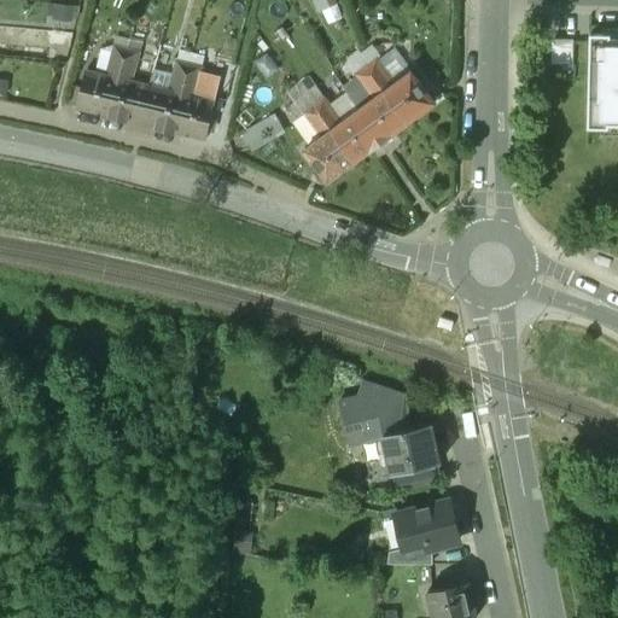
[(65,33),(51,31),(50,44),(63,45),(65,33)]
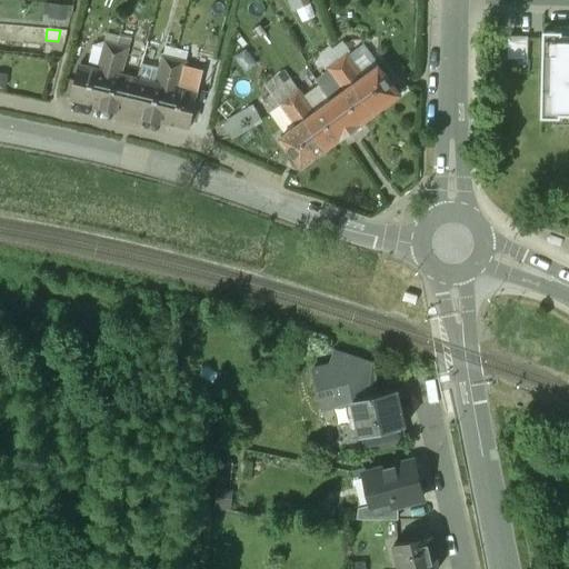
[(562,30),(542,30),(541,118),(560,118),(560,115),(568,113),(568,33),(562,35),(562,30)]
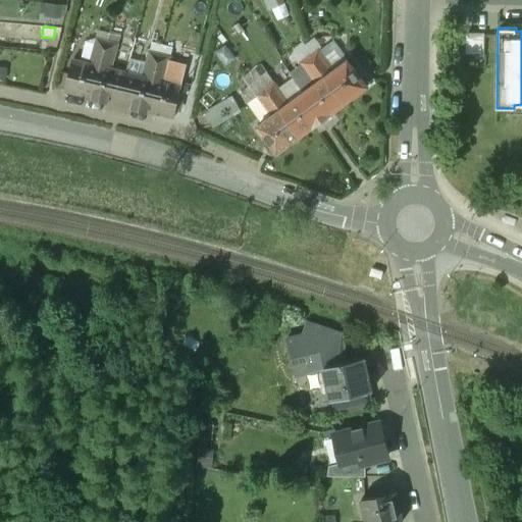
[(120,34),(110,31),(108,41),(117,43),(120,34)]
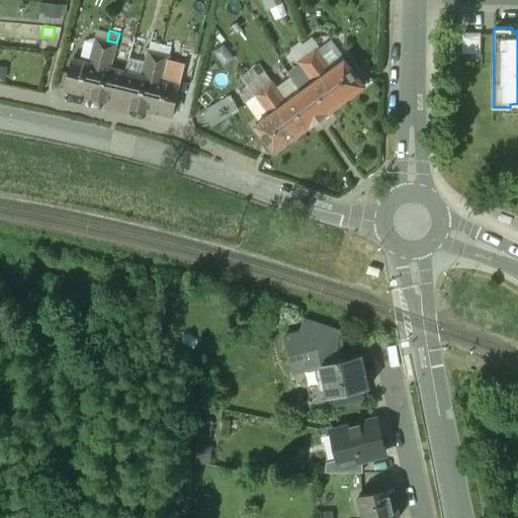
[(124,34),(118,57),(128,59),(130,59),(135,37),(124,34)]
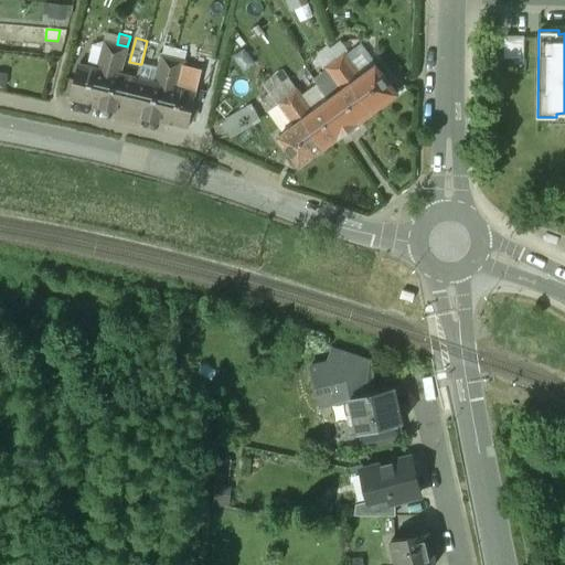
[(97,67),(78,63),(71,97),(99,105),(99,106),(100,106),(109,71),(116,44),(105,41),(97,67)]
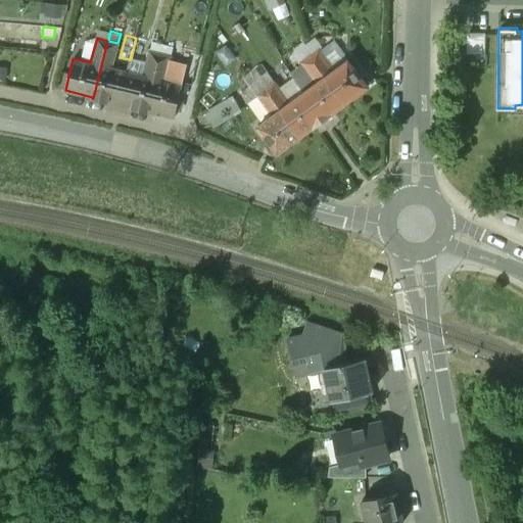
[(108,41),(107,41),(101,65),(93,98),(108,102),(108,101),(120,103),(128,72),(127,72),(111,67),(117,43),(108,41)]
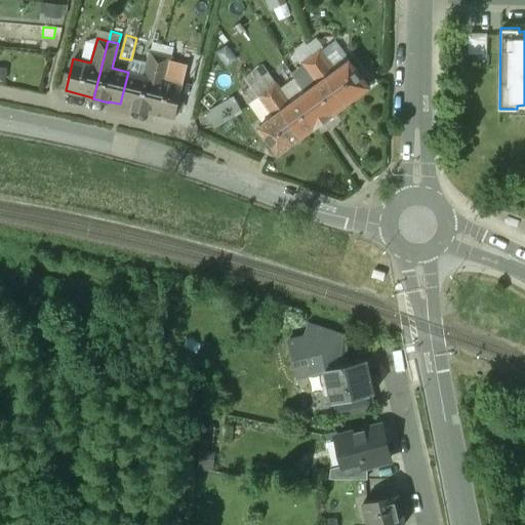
[(163,45),(153,42),(151,51),(161,53),(163,45)]
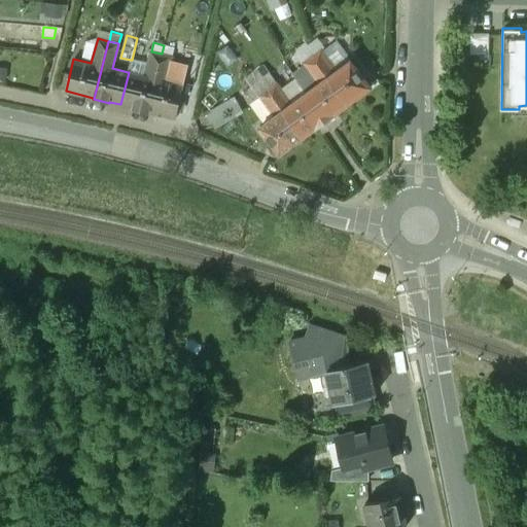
[(174,47),(164,45),(162,54),(172,57),(174,47)]
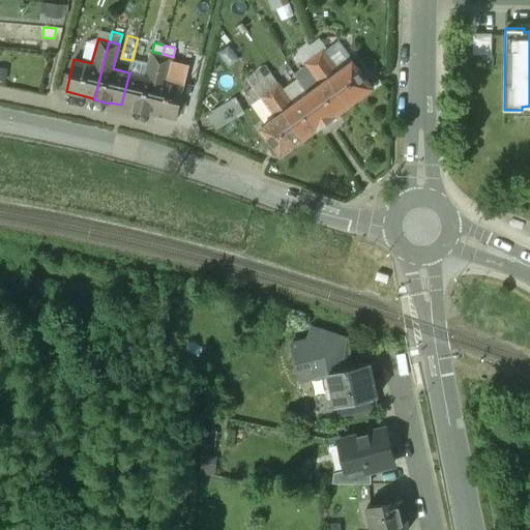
[(353,60),(339,71),(323,51),(314,57),(350,105),(373,87),(353,60)]
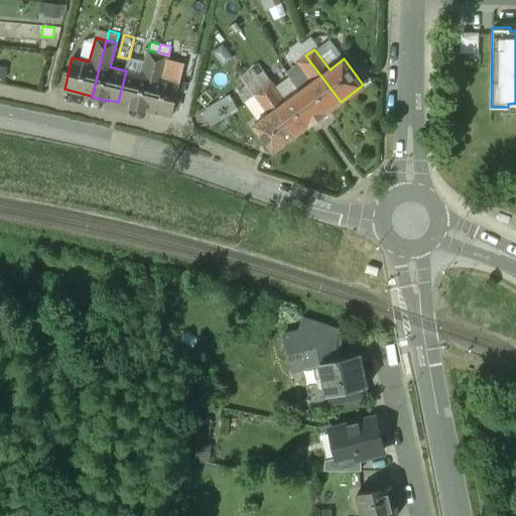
[(145,62),(129,58),(128,58),(125,71),(126,71),(118,102),(130,105),(130,106),(144,110),(158,52),(148,50),(147,50),(145,62)]
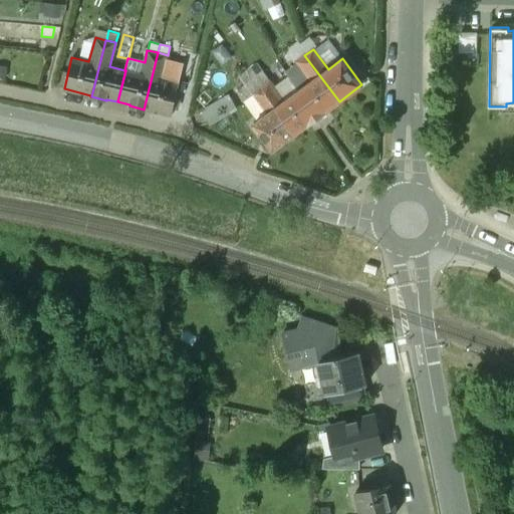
[(158,52),(144,109),(146,109),(146,108),(172,114),(179,83),(162,79),(168,56),(168,55),(158,52)]
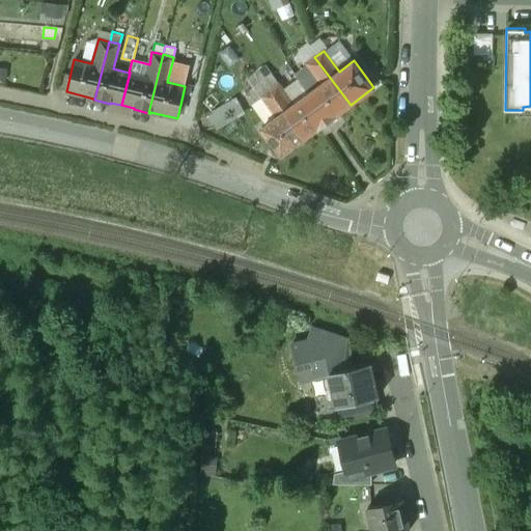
[(351,105),(314,57),(306,63),(322,84),(309,93),(308,94),(329,121),(338,114),(351,105)]
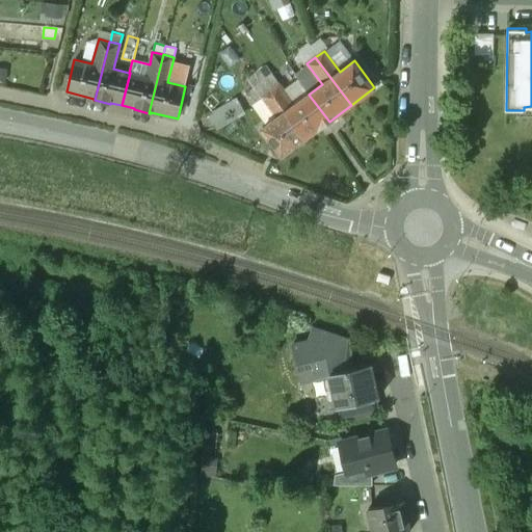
[(280,83),(266,65),(257,72),(270,90),(280,83)]
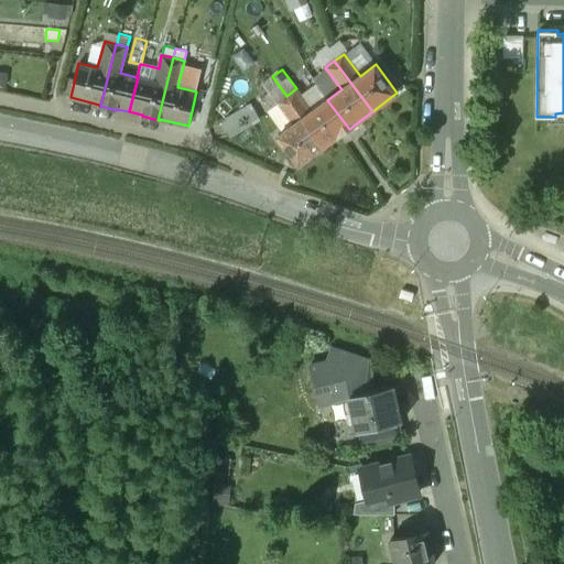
[(272,76),(262,84),(269,94),(263,98),(271,108),(278,102),(286,96),(272,76)]
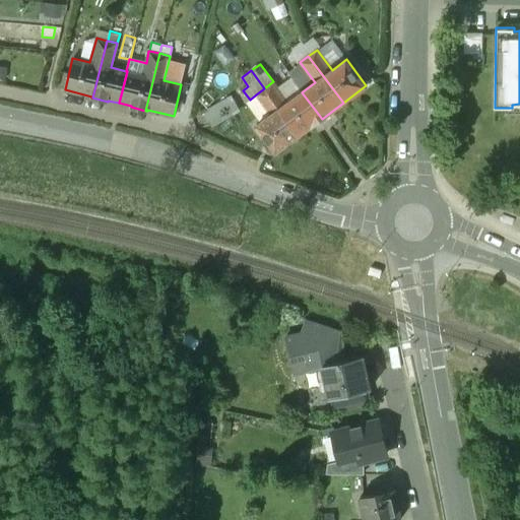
[(293,76),(277,87),(273,81),(264,88),(299,135),(311,126),(312,127),(322,119),(302,92),(303,91),(293,76)]
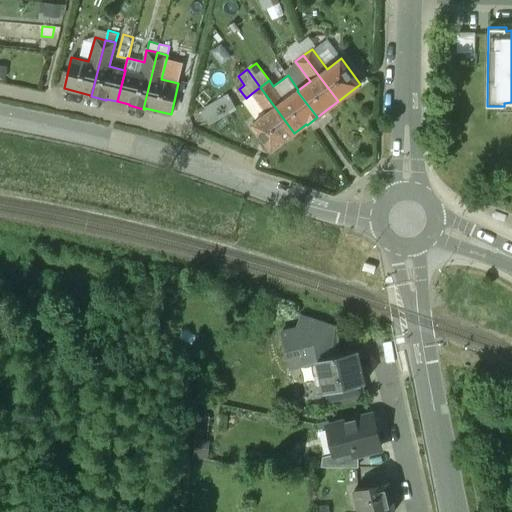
[(267,112),(252,123),(271,149),(294,133),(260,87),(252,93),(267,112)]
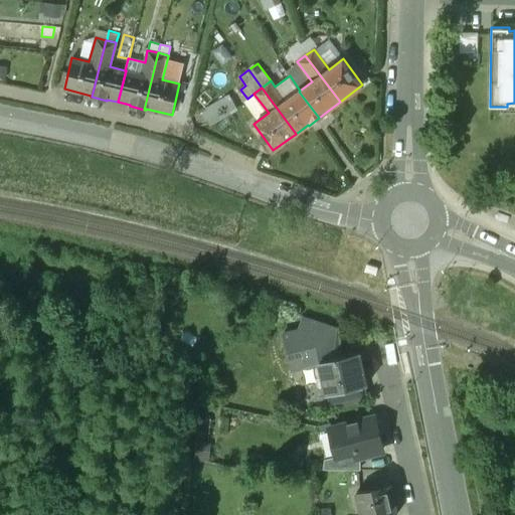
[(509,216),(498,212),(496,218),(507,222),(509,216)]
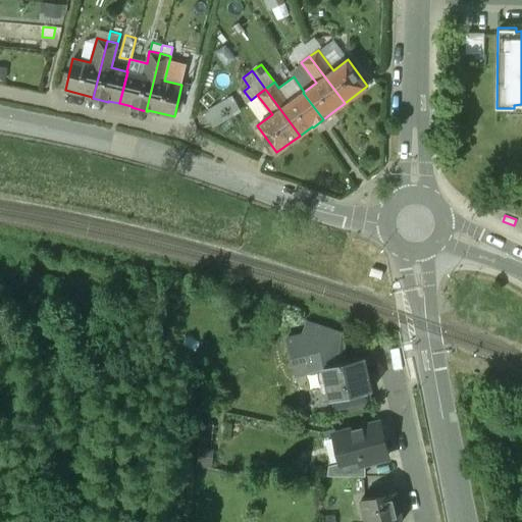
[(344,333),(308,322),(304,334),(340,346),(344,333)]
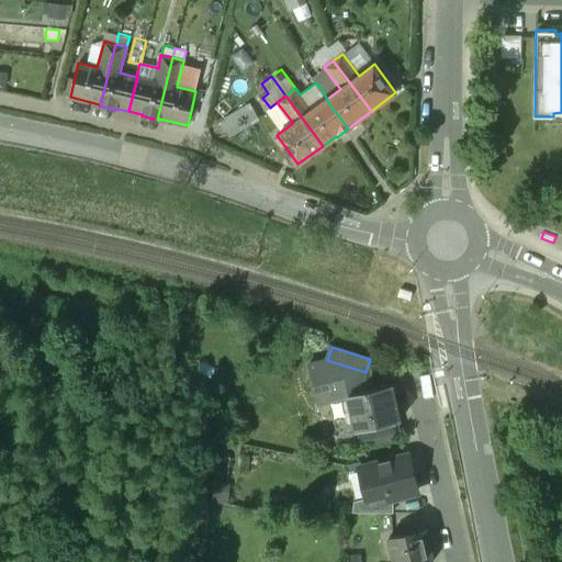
[(390,386),(370,390),(366,372),(327,360),(311,363),(318,403),(329,401),(350,396),(352,409),(359,442),(398,435),(395,422),(401,420),(395,389),(393,386),(390,386)]
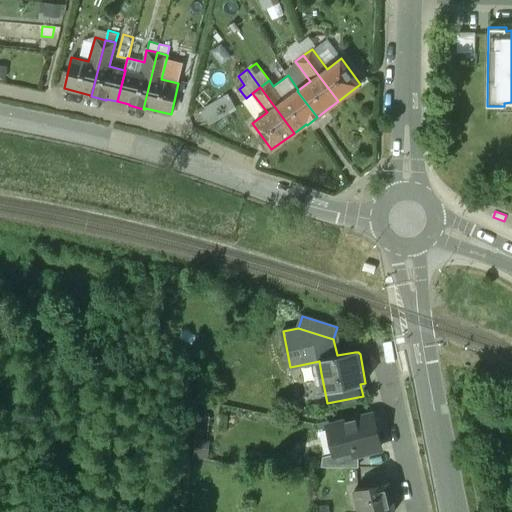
[(319,361),(300,365),(302,377),(321,373),(319,361)]
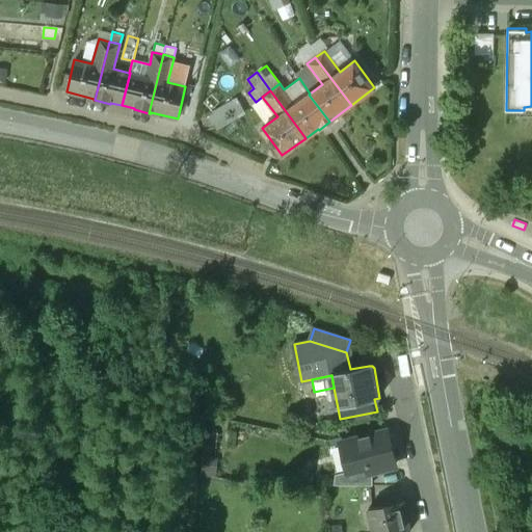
[(334,388),(314,392),(320,423),(340,419),(334,388)]
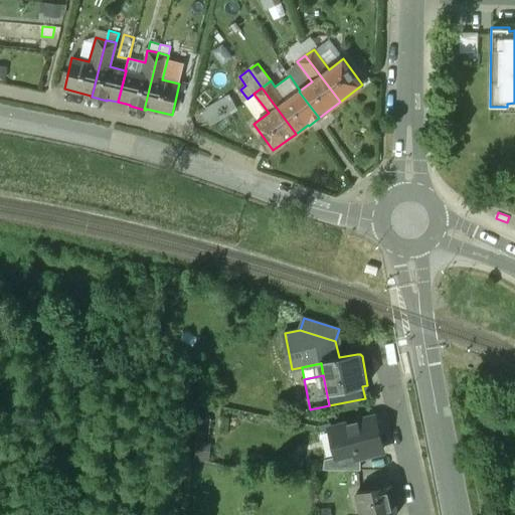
[(375,420),(331,432),(338,460),(357,455),(358,460),(360,460),(383,454),(375,420)]
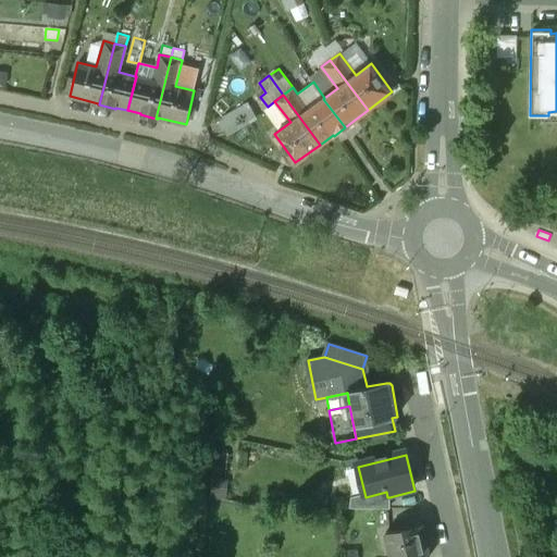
[(366,497),(358,467),(343,470),(350,500),(366,497)]
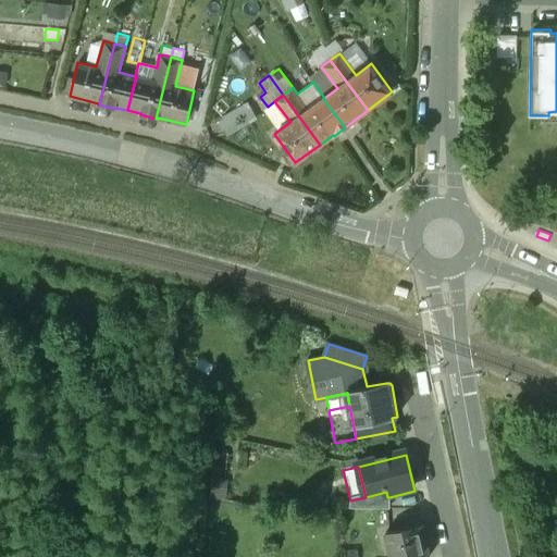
[(366,497),(350,500),(348,510),(356,511),(390,511),(390,497),(387,497),(386,492),(366,497)]
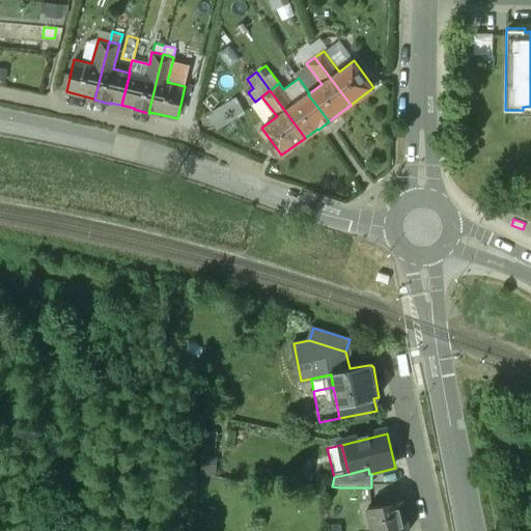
[(410,530),(402,501),(368,510),(373,530),(410,530)]
